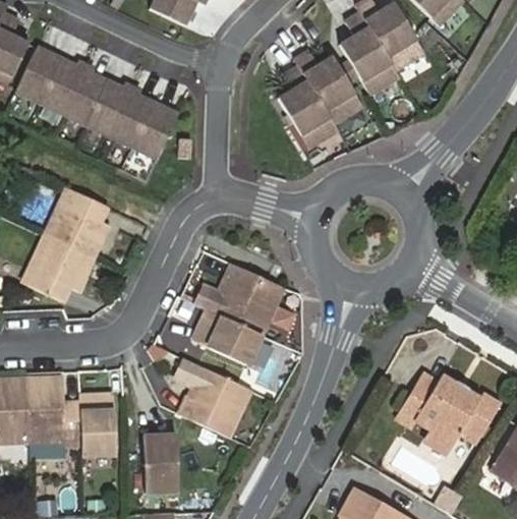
[(0,75),(11,81),(31,42),(13,34),(20,17),(5,10),(9,4),(2,0),(0,0),(0,75)]
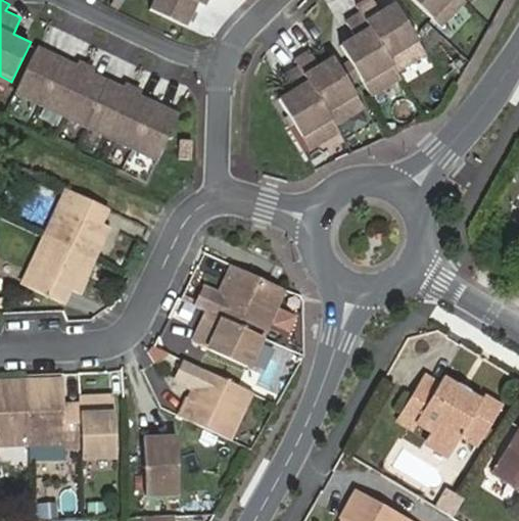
[(186,25),(198,0),(205,3),(206,0),(154,0),(151,7),(186,25)]
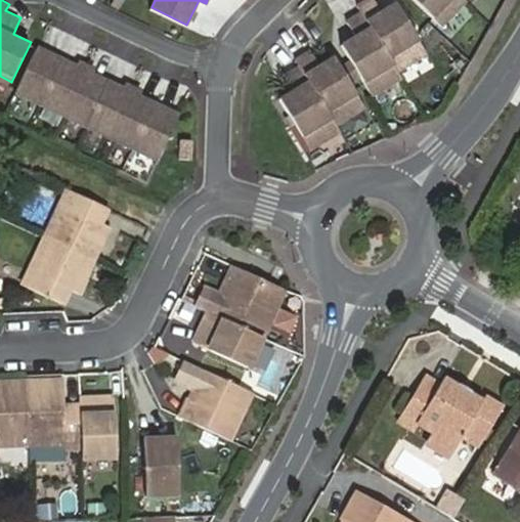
[(432,52),(401,1),(386,10),(380,0),(370,0),(363,4),(366,10),(352,19),(361,34),(346,43),(377,93),(406,76),(402,70),(432,52)]
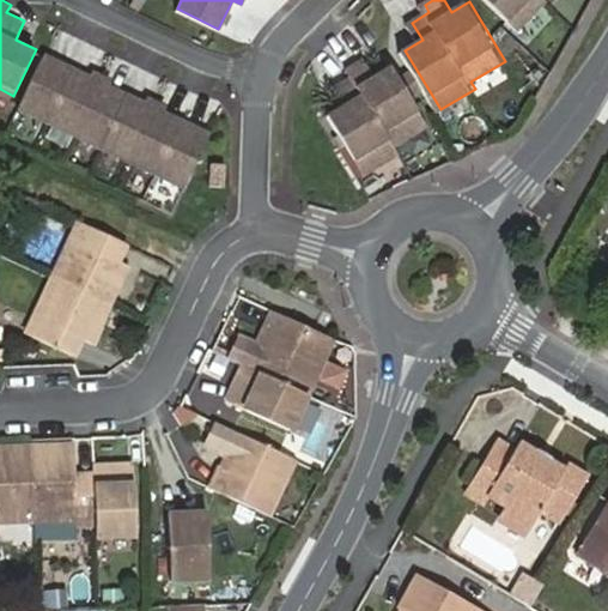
[(492,0),(524,30),(551,0),(492,0)]
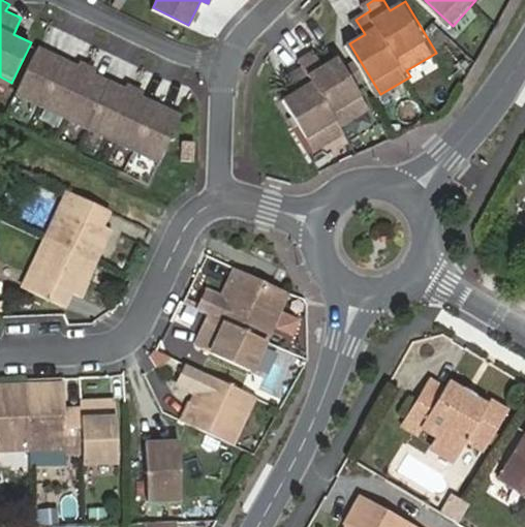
[(183,114),(39,45),(18,93),(160,160),(183,114)]
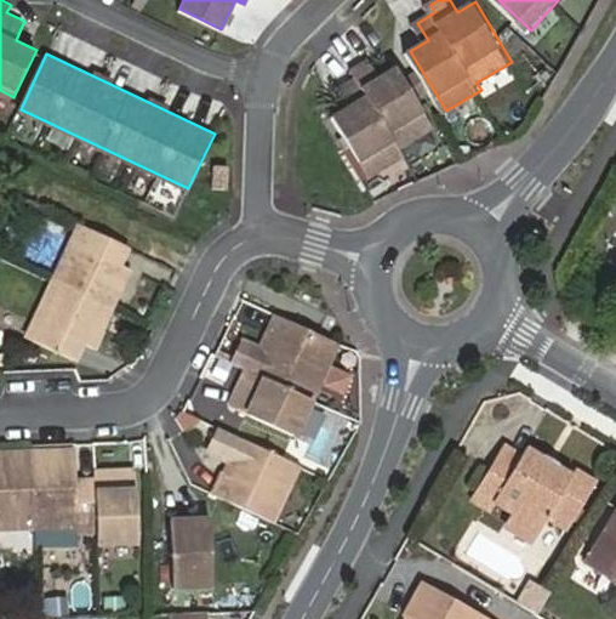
[(439,125),(401,66),(385,75),(374,58),(357,69),(361,77),(344,87),(354,104),(337,115),(374,175),(409,154),(404,147),(439,125)]
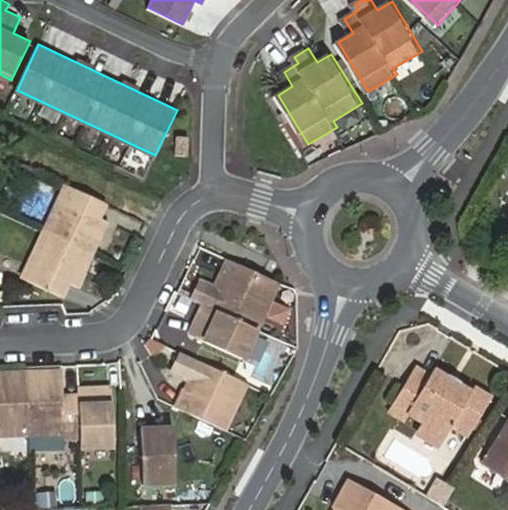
[(67,181),(59,197),(97,215),(105,200),(67,181)]
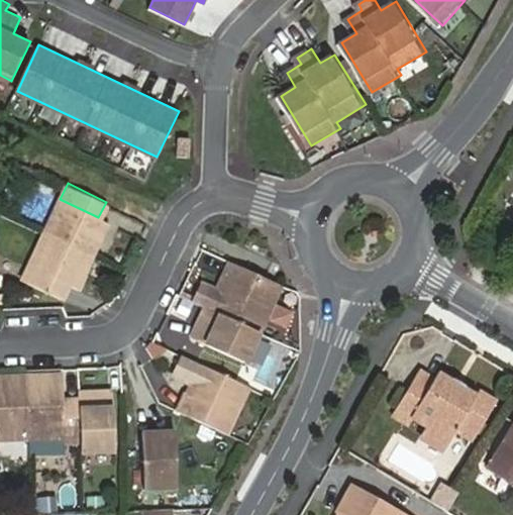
[(60,199),(43,231),(90,253),(106,221),(98,217),(60,199)]
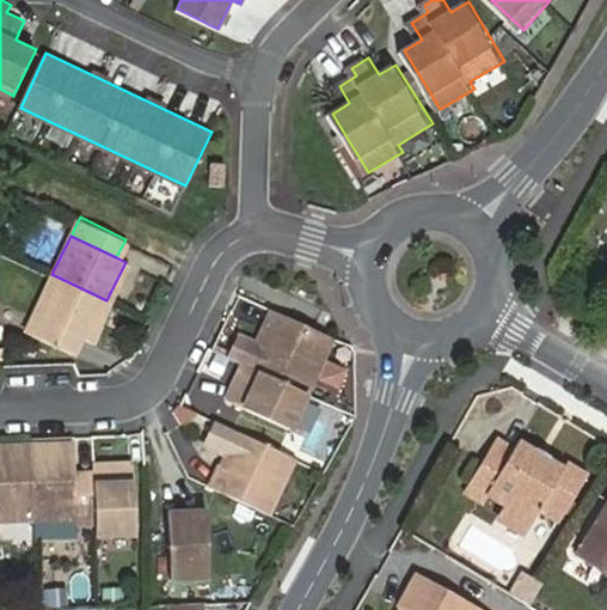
[(106,300),(51,274),(32,312),(80,334),(87,337),(106,300)]
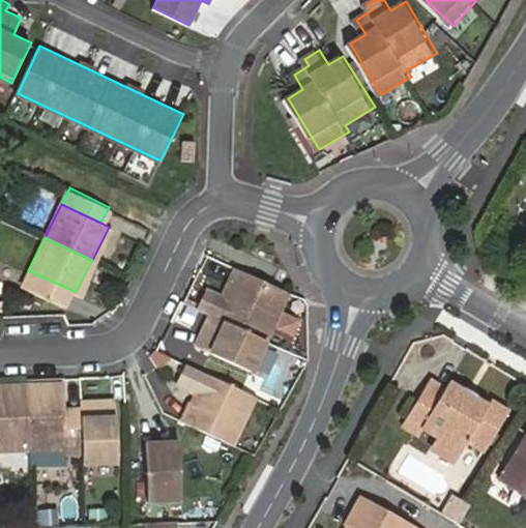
[(62,303),(69,289),(28,270),(20,285),(62,303)]
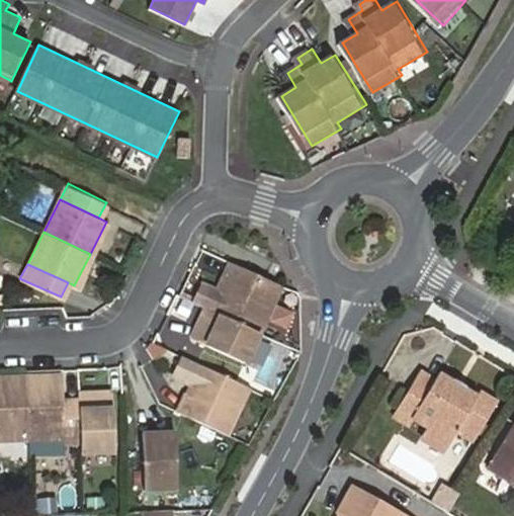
[(240,266),(233,281),(273,299),(280,285),(240,266)]
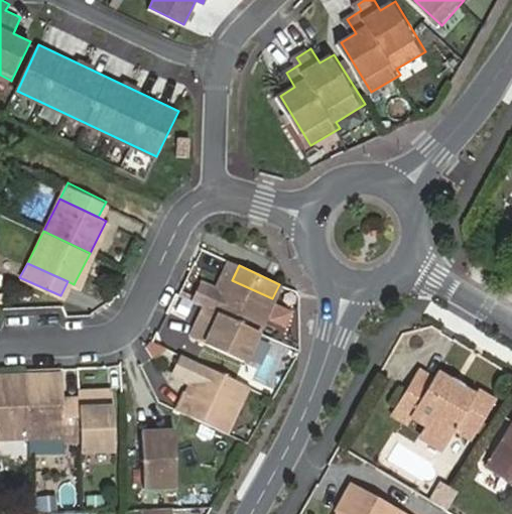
[(225,276),(210,308),(257,331),(272,298),(232,280),(225,276)]
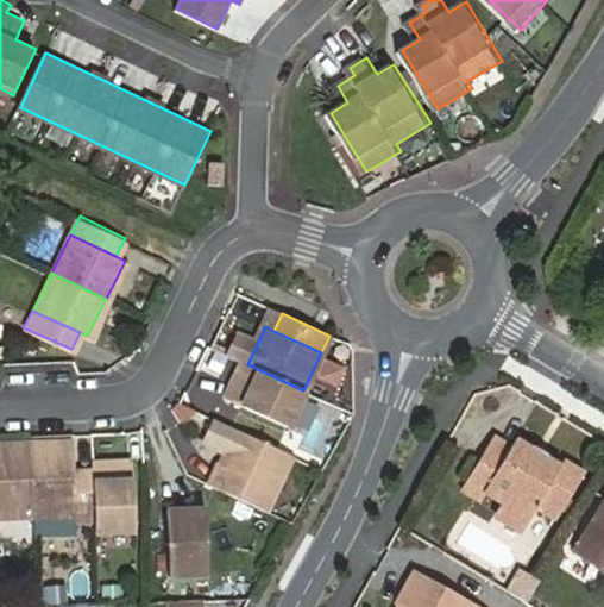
[(239,361),(234,371),(241,374),(245,363),(239,361)]
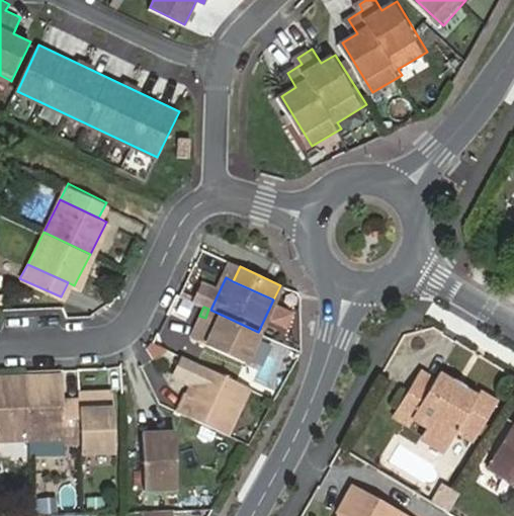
[(205,318),(199,316),(190,335),(244,361),(258,332),(210,310),(208,309),(205,318)]
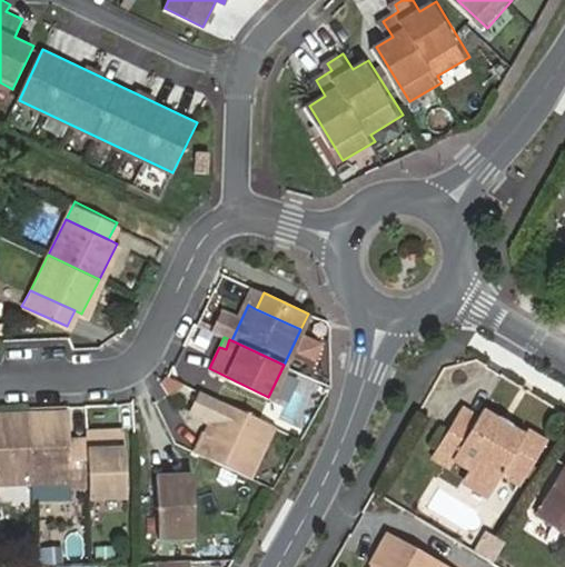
[(212,438),(257,459),(273,426),(219,400),(204,434),(212,438)]
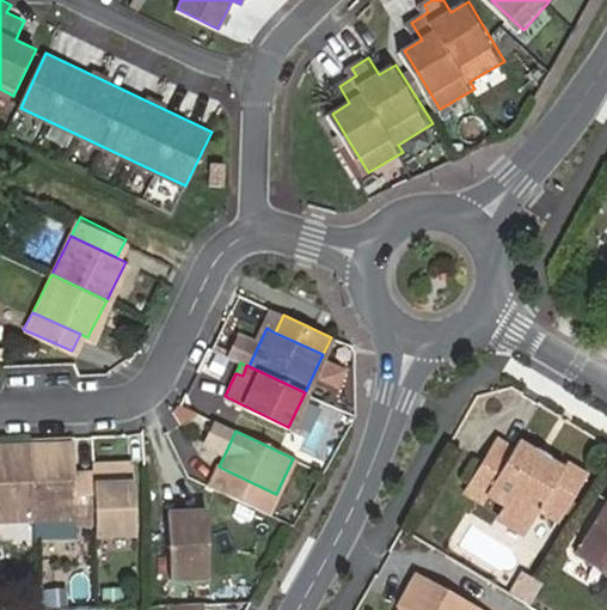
[(73,441),(28,444),(31,517),(74,514),(73,464),(73,449),(73,441)]
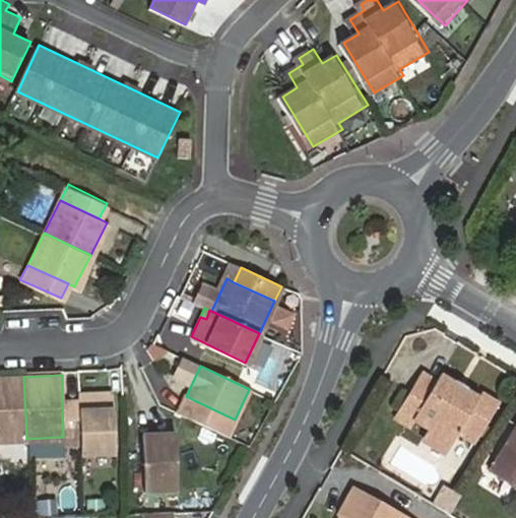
[(396,412),(410,421),(426,430),(417,442),(439,454),(453,432),(477,446),(501,405),(485,395),(480,401),(461,391),(458,397),(449,392),(452,385),(438,377),(434,383),(418,375),(396,412)]
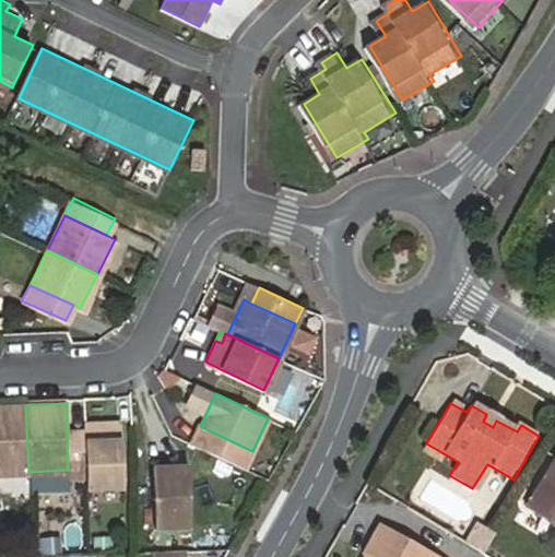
[(0,472),(28,472),(25,405),(0,406),(0,472)]
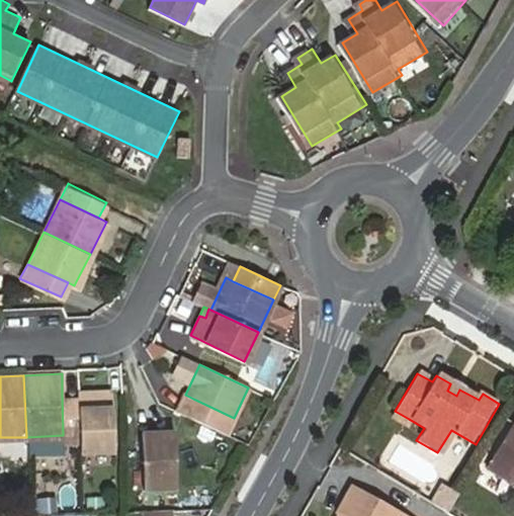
[(459,390),(450,383),(447,391),(456,396),(459,390)]
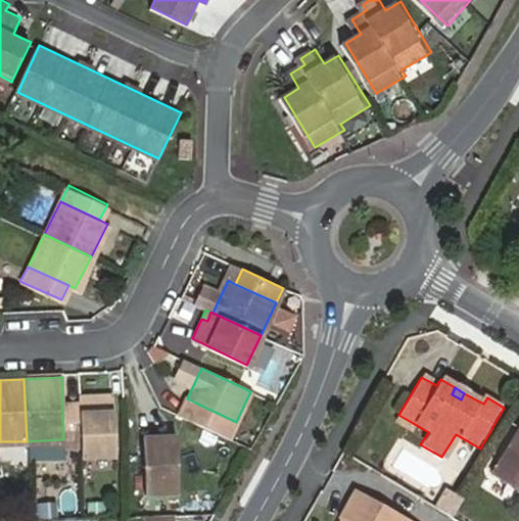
[(97,395),(90,395),(90,401),(79,403),(81,445),(81,455),(114,454),(111,394),(97,395)]
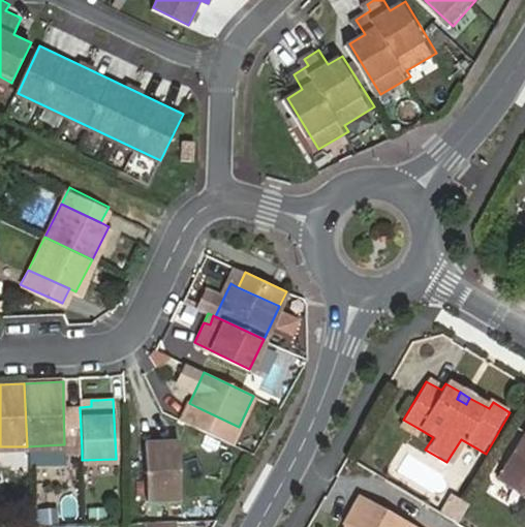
[(76,400),(63,401),(64,444),(64,452),(82,451),(80,407),(80,400),(76,400)]
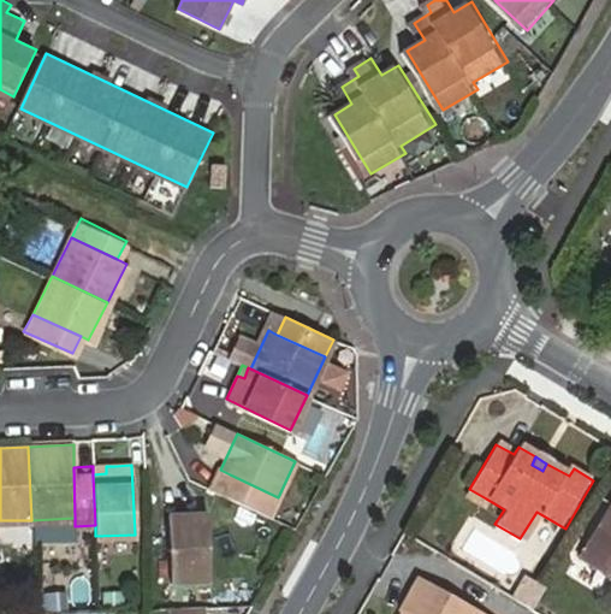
[(271,515),(278,497),(230,474),(223,493),(271,515)]
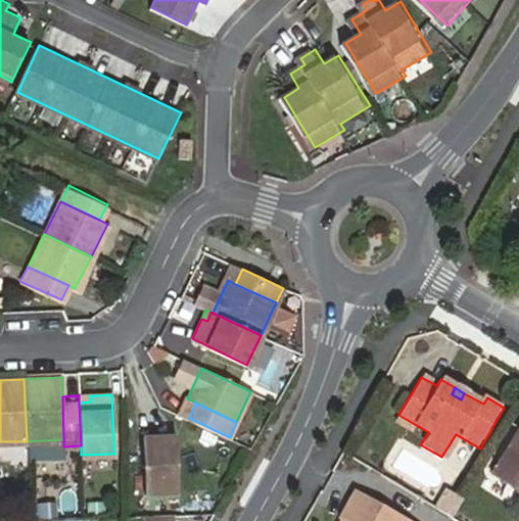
[(410,429),(413,423),(398,415),(394,420),(410,429)]
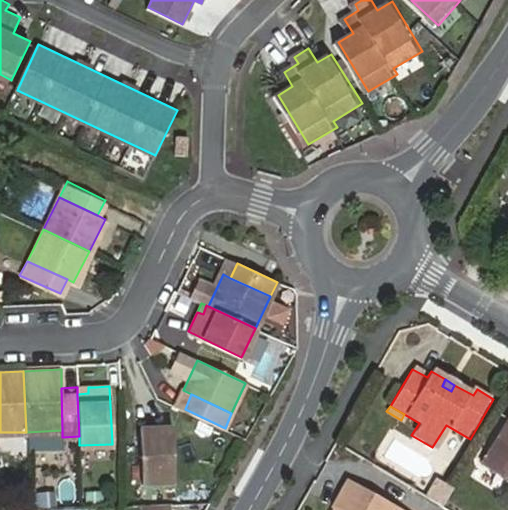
[(507,422),(483,465),(507,480),(507,422)]
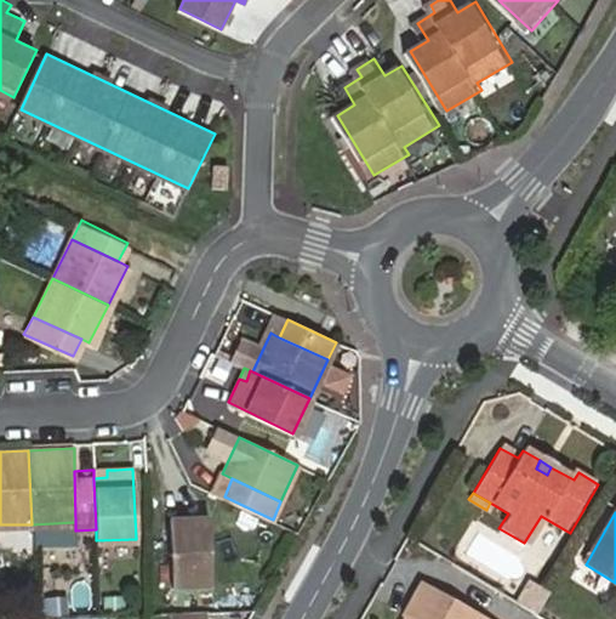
[(195,526),(194,518),(167,520),(170,585),(210,584),(210,524),(195,526)]
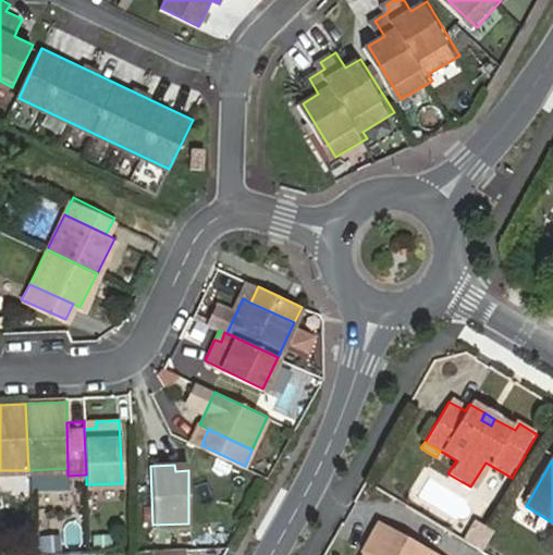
[(69,477),(34,476),(34,488),(69,489),(69,477)]
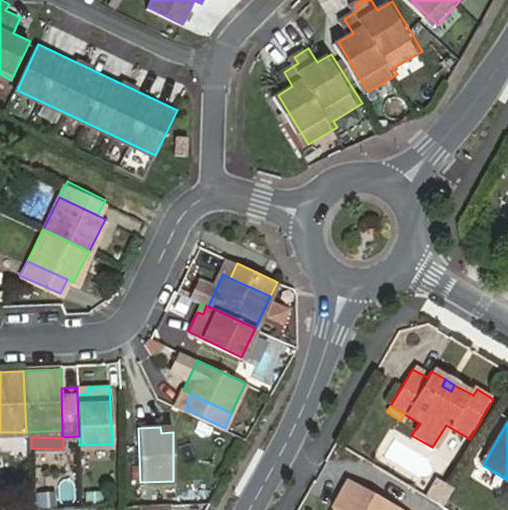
[(440,479),(429,498),(443,507),(455,488),(440,479)]
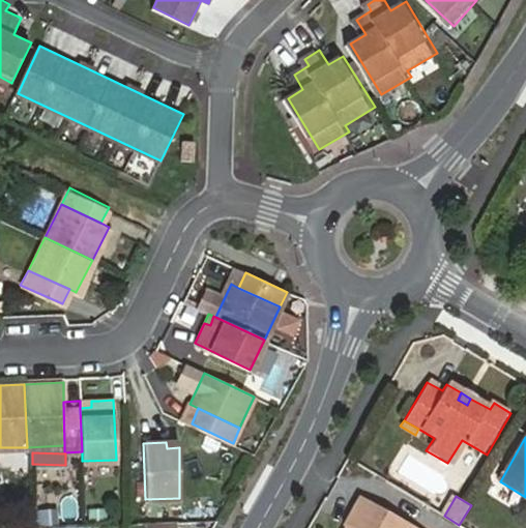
[(347,526),(349,527),(378,527),(385,515),(361,501),(347,526)]
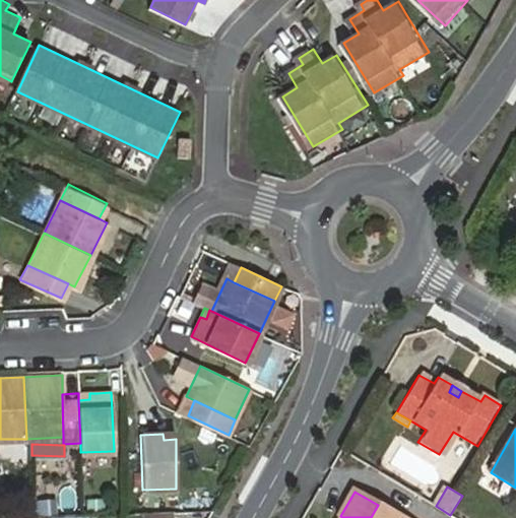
[(108,496),(89,498),(90,512),(109,510),(108,496)]
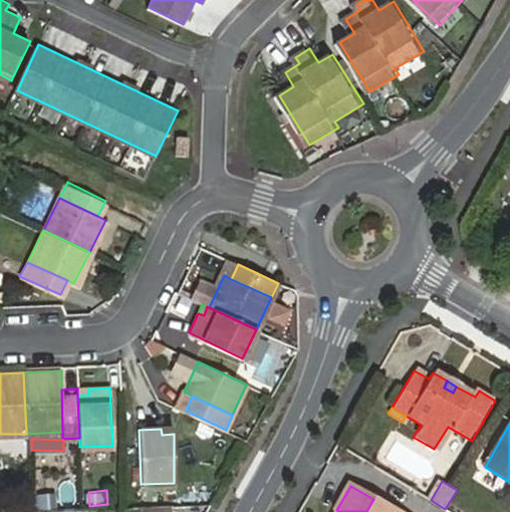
[(57,492),(38,494),(39,510),(58,509),(57,492)]
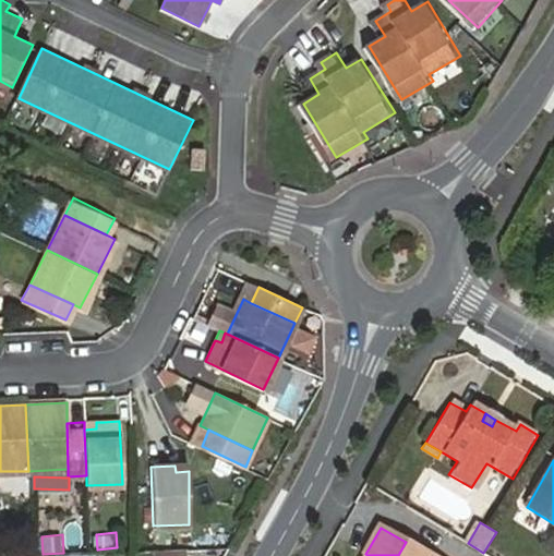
[(431,555),(406,542),(398,555),(431,555)]
